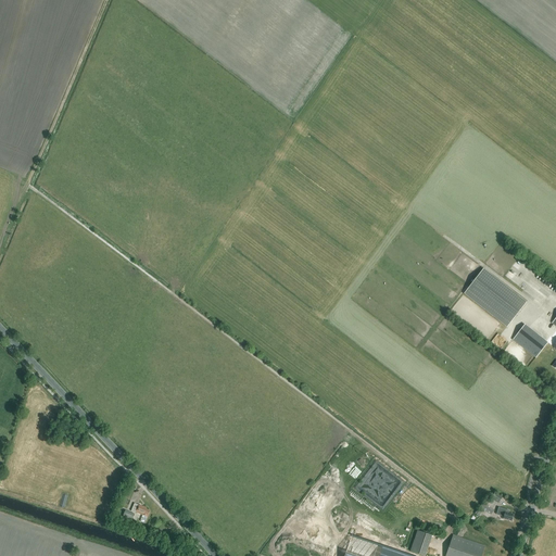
[(526,302),(483,268),(464,293),(506,327),(526,302)]
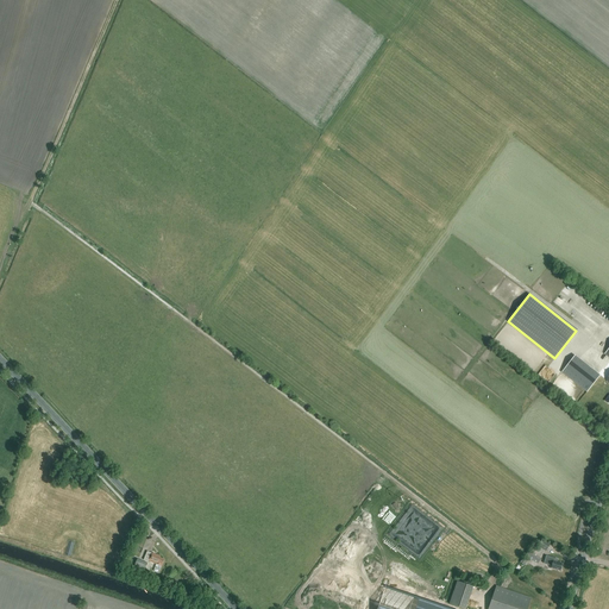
[(600,375),(575,355),(562,372),(586,393),(600,375)]
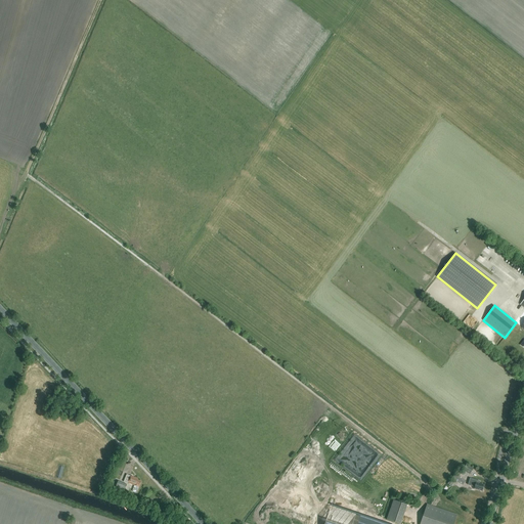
[(463,469),(470,474),(474,469),(466,464),(463,469)]
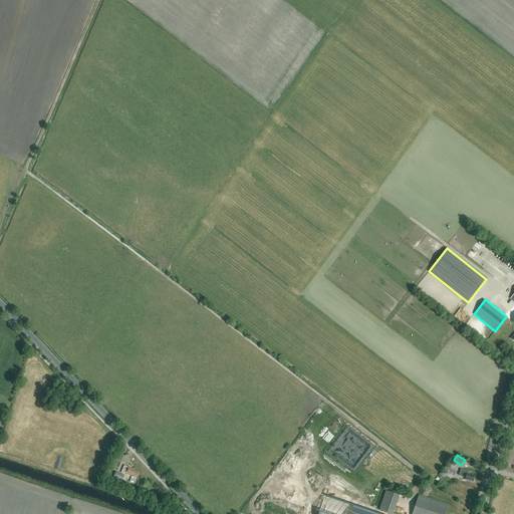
[(447,464),(444,468),(454,476),(457,471),(447,464)]
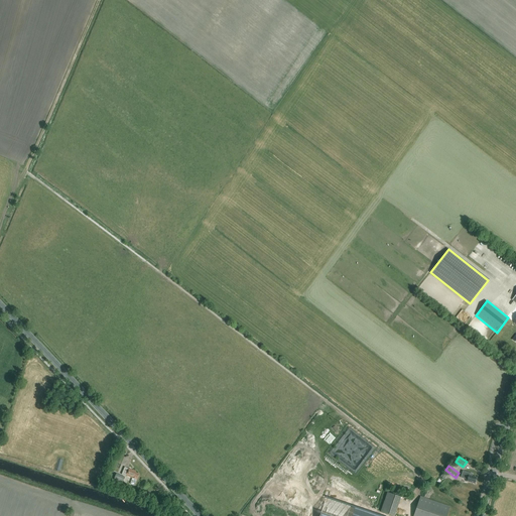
[(128,469),(125,467),(122,475),(125,476),(126,476),(132,478),(131,480),(131,482),(130,483),(130,484),(131,484),(131,485),(132,485),(133,485),(134,484),(136,480),(137,480),(139,474),(135,473),(136,472),(129,469),(128,469)]
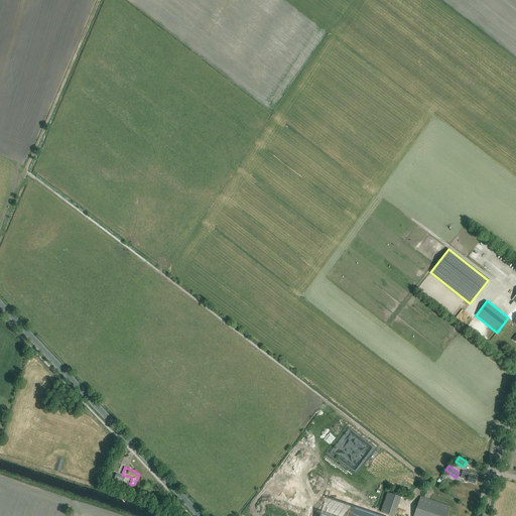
[(461,478),(464,478),(468,479),(467,481),(475,484),(475,483),(476,483),(476,481),(476,480),(476,478),(472,476),(473,474),(469,473),(463,471),(461,478)]
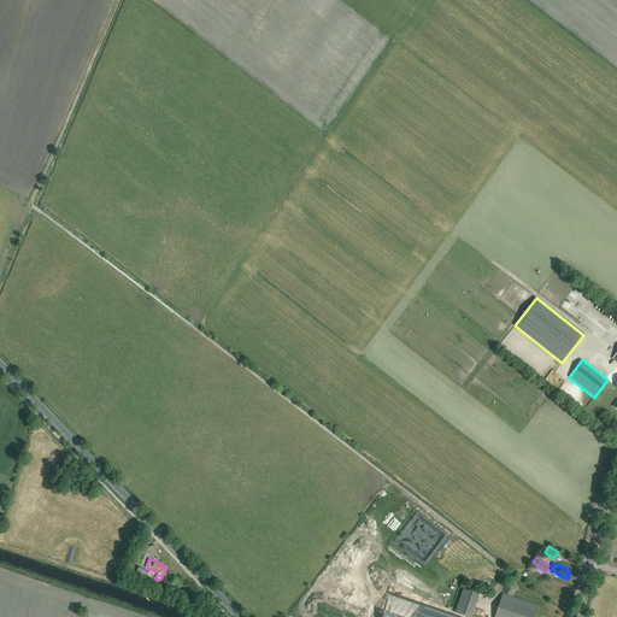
[(146,581),(147,576),(150,571),(140,566),(135,576),(146,581)]
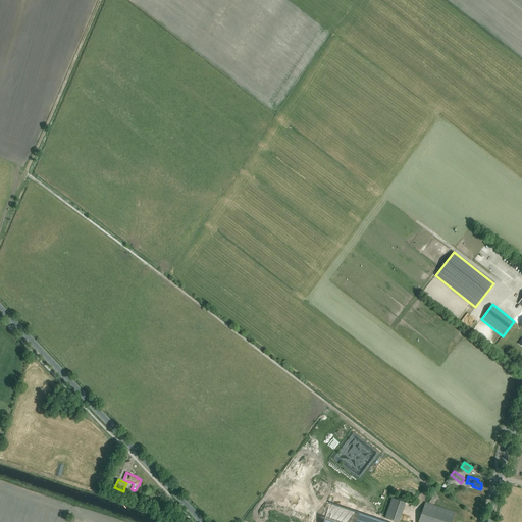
[(399,521),(406,503),(392,498),(385,517),(399,521)]
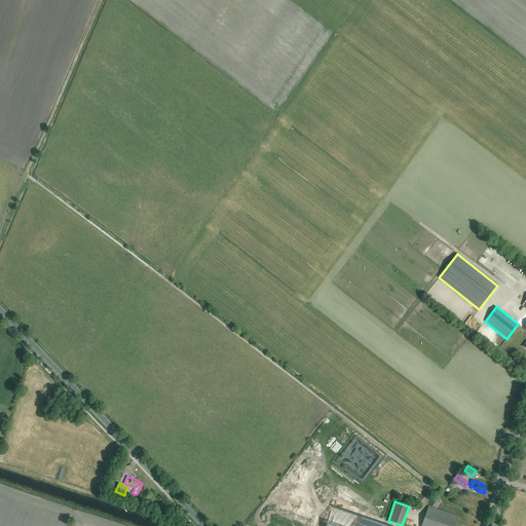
[(455,525),(459,517),(428,505),(421,525),(455,525)]
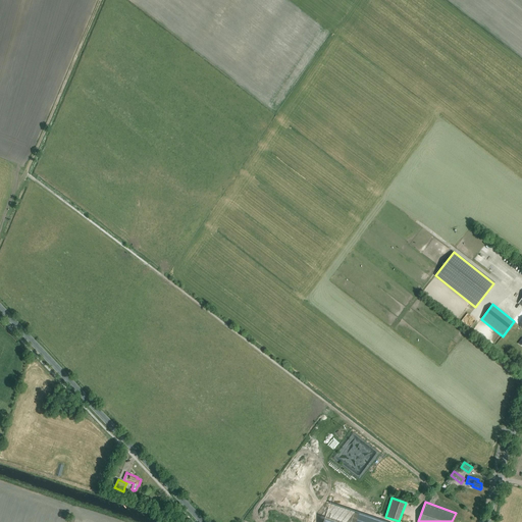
[(385,521),(330,504),(323,521),(385,521)]
